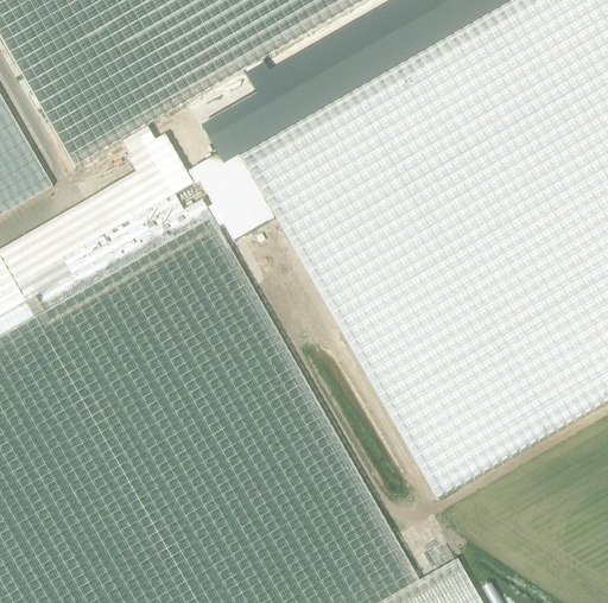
[(0,0),(0,35),(75,166),(122,139),(146,126),(365,0),(0,0)]
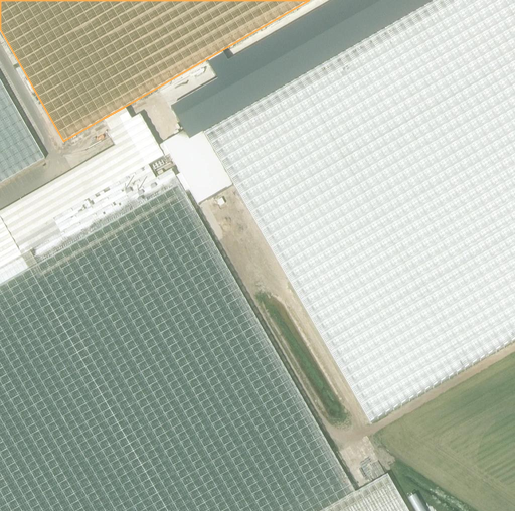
[(217,78),(171,106),(184,129),(190,139),(203,131),(432,0),(353,0),(230,71),(224,60),(212,68),(217,78)]
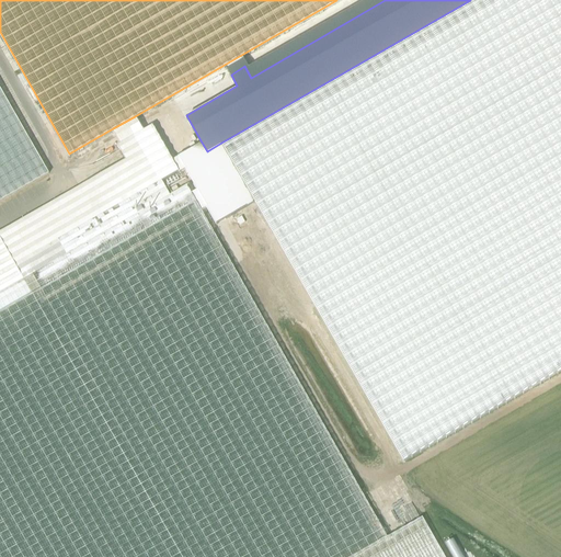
[(470,0),(207,151),(397,472),(560,378),(560,0),(470,0)]
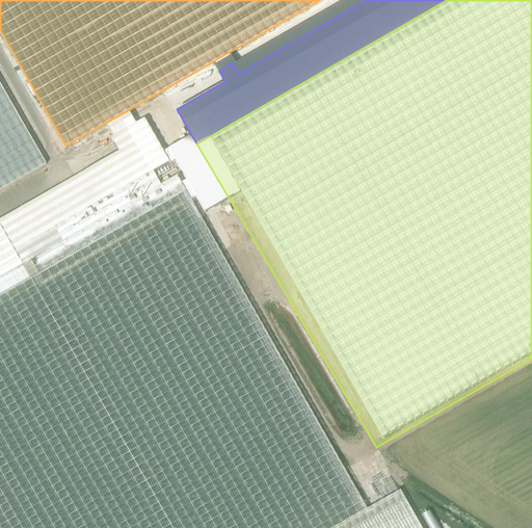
[(0,187),(46,161),(0,81),(0,187)]
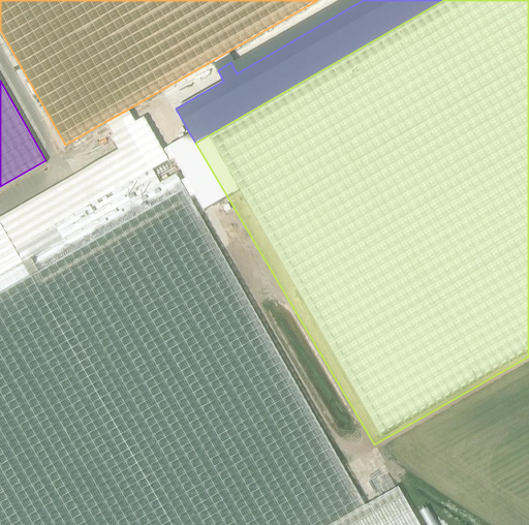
[(0,524),(327,524),(365,503),(356,489),(176,173),(160,182),(152,167),(167,158),(143,115),(133,121),(132,120),(127,110),(106,121),(113,132),(111,133),(119,148),(0,215),(0,524)]
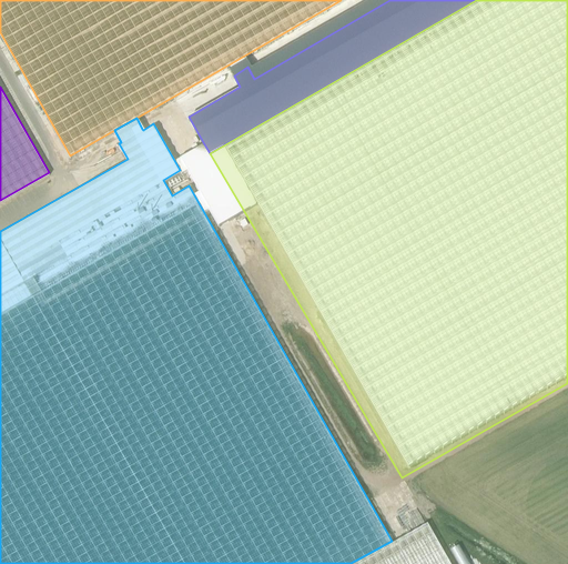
[(351,563),(452,563),(427,521),(392,541),(351,563)]
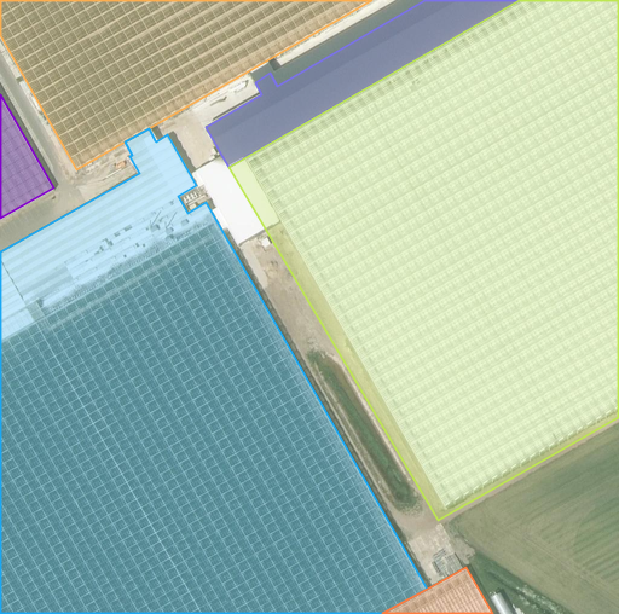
[(528,613),(527,613),(516,613),(505,591),(496,596),(504,613),(528,613)]
